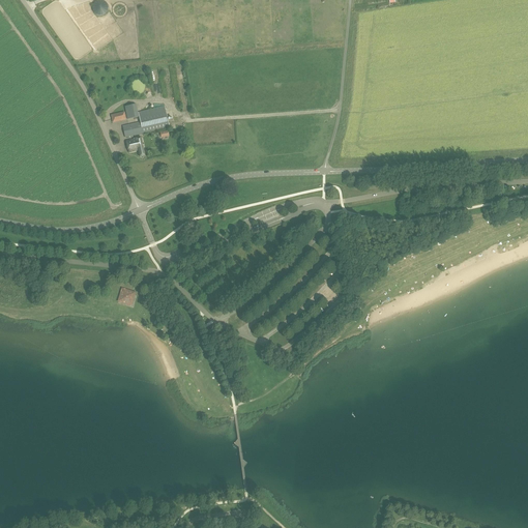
[(94,0),(93,0),(92,0),(92,1),(91,2),(91,3),(91,4),(90,4),(90,5),(90,6),(90,7),(90,8),(91,8),(91,9),(91,10),(92,10),(92,11),(93,11),(93,12),(94,12),(94,13),(95,13),(96,13),(97,13),(98,13),(99,13),(100,13),(101,13),(101,12),(103,12),(104,11),(105,11),(105,10),(105,9),(106,9),(106,8),(106,7),(106,6),(106,5),(106,4),(106,3),(105,2),(105,1),(104,1),(104,0),(103,0),(94,0)]
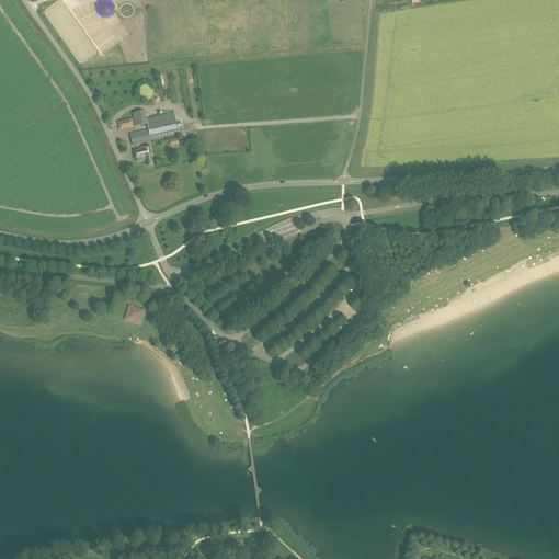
[(130,112),(133,124),(144,122),(141,110),(130,112)]
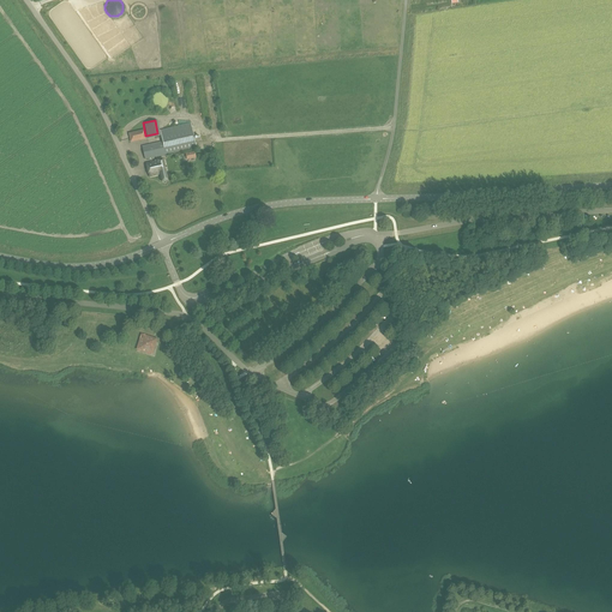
[(189,121),(157,129),(160,139),(139,144),(143,157),(195,145),(189,121)]
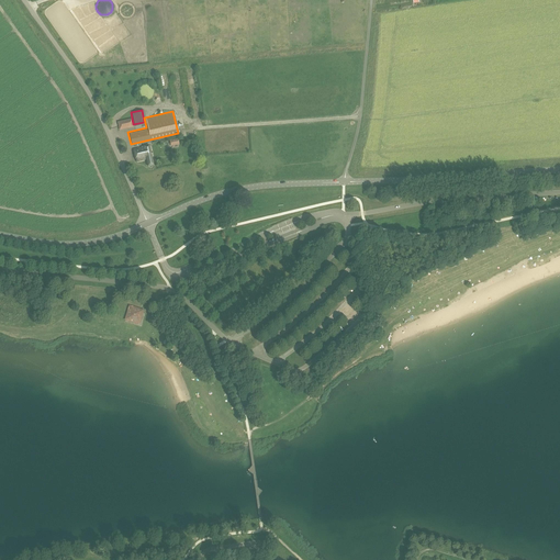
[(132,147),(134,160),(145,157),(146,164),(152,163),(147,143),(132,147)]
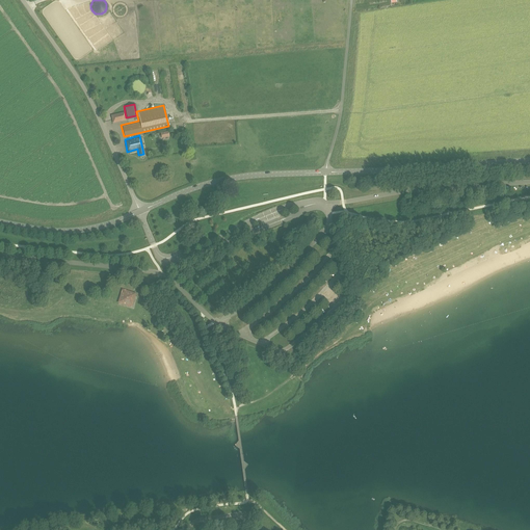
[(115,301),(130,306),(134,291),(120,287),(115,301)]
